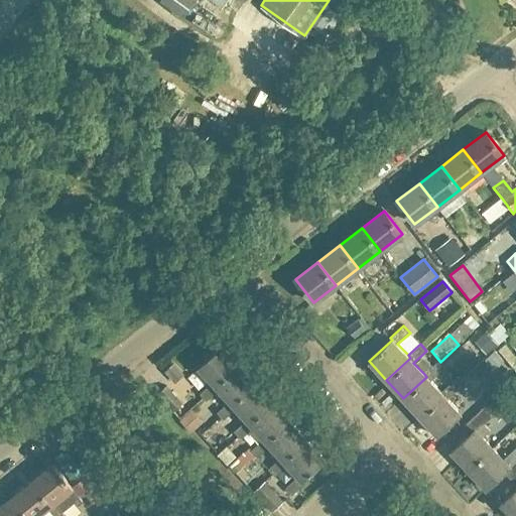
[(216,387),(239,366),(222,346),(198,368),(212,383),(200,394),(206,400),(218,390),(216,387)]
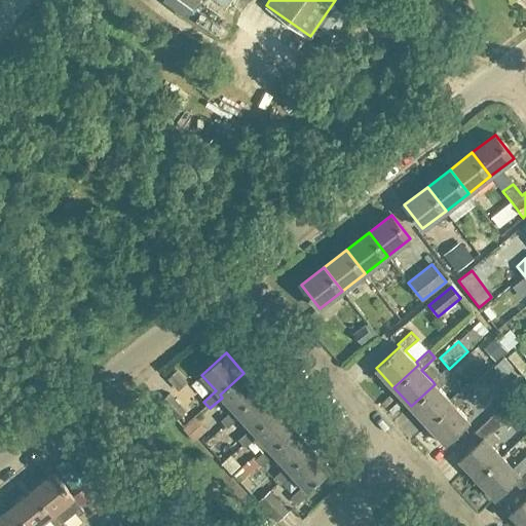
[(446,369),(433,381),(435,384),(411,406),(428,424),(452,403),(450,400),(439,388),(452,376),(446,369)]
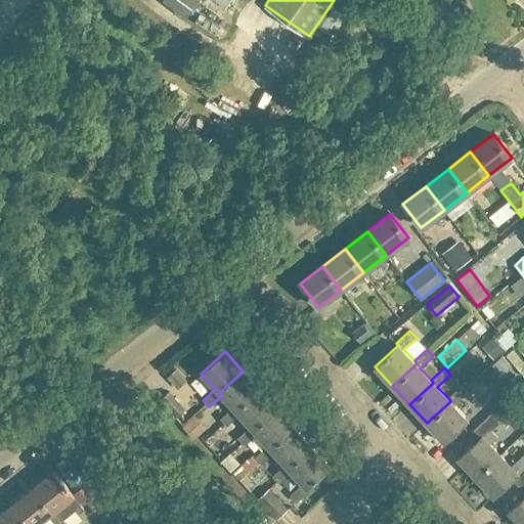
[(219,393),(221,396),(232,408),(220,419),(226,426),(238,415),(236,411),(260,390),(243,372),(219,393)]
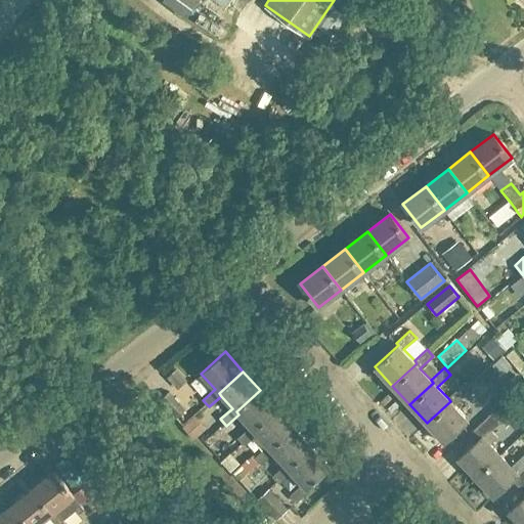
[(448,398),(450,401),(427,423),(444,442),(468,421),(454,405),(468,393),(461,386),(448,398)]
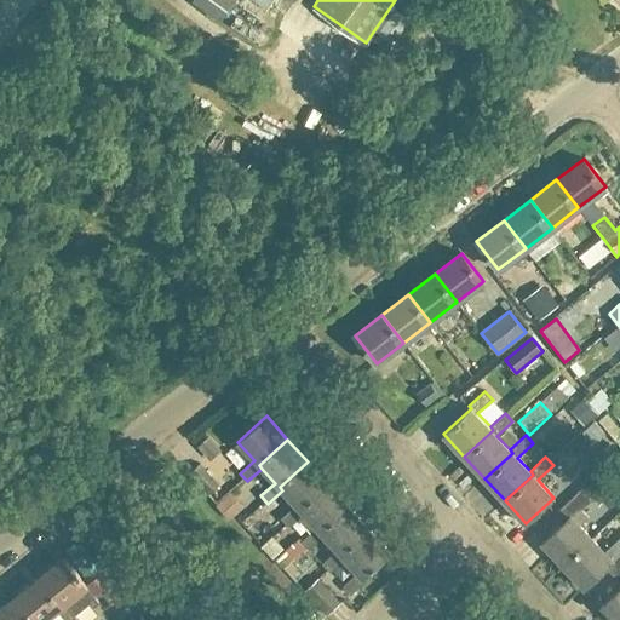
[(280,487),(282,491),(296,505),(281,518),(288,527),(303,514),(299,510),(328,484),(308,461),(280,487)]
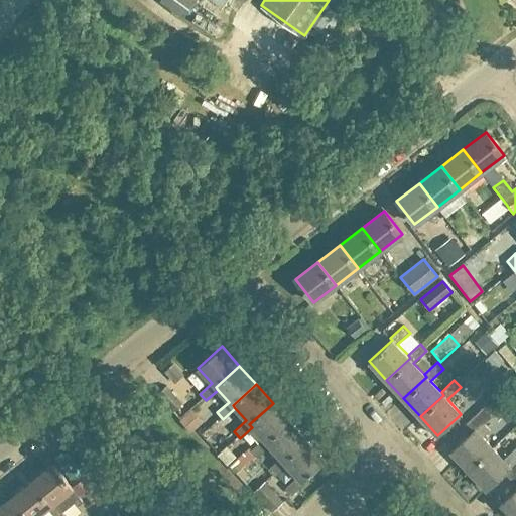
[(157,394),(173,413),(183,404),(167,385),(157,394)]
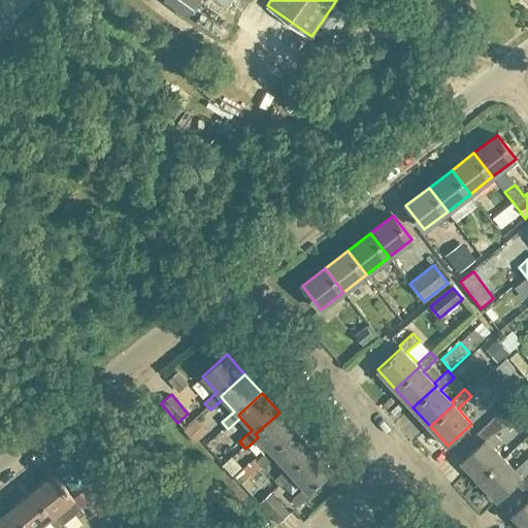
[(509,403),(496,416),(479,432),(473,437),(481,444),(462,462),(481,481),(503,459),(487,441),(518,413),(509,403)]
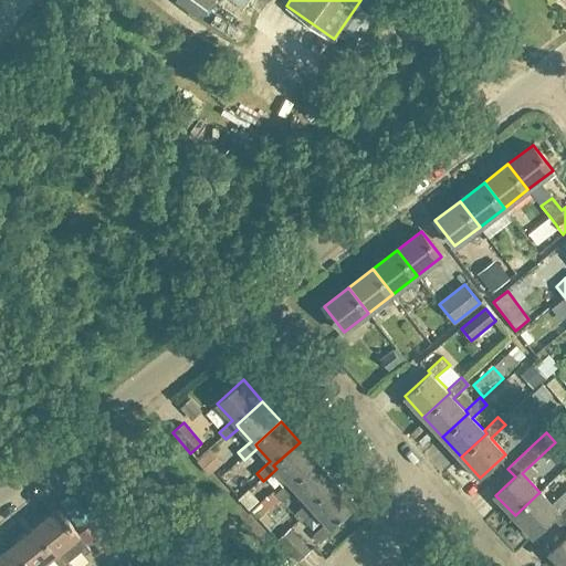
[(273,465),(276,469),(289,482),(275,494),(282,502),(295,490),(292,486),(318,463),(300,442),(273,465)]
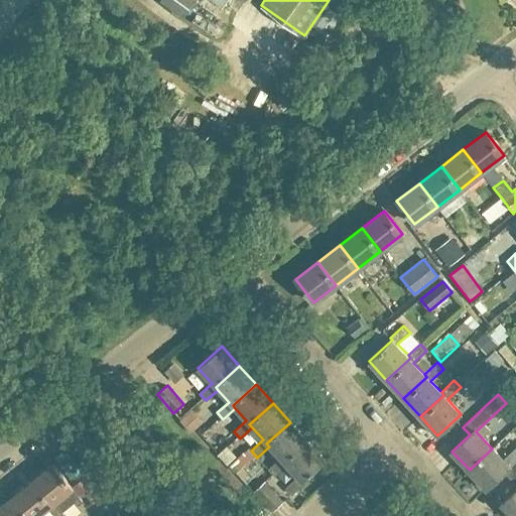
[(283,463),(307,440),(290,422),(266,443),(269,446),(280,459),(268,470),(274,477),(286,466),(283,463)]
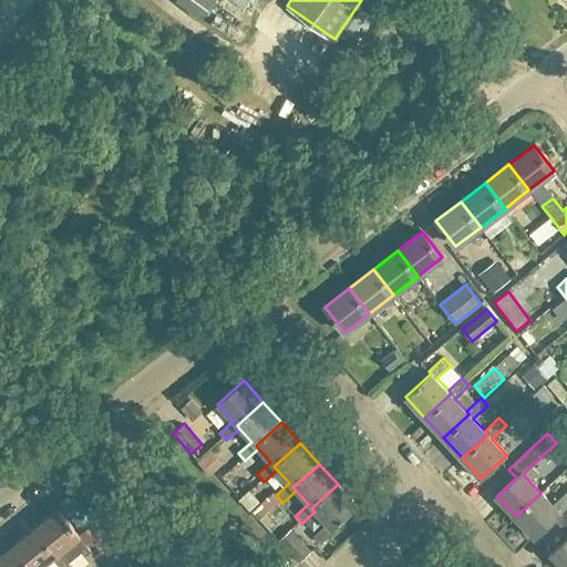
[(338,484),(311,508),(315,512),(327,525),(312,537),(320,544),(333,532),(331,529),(357,506),(338,484)]
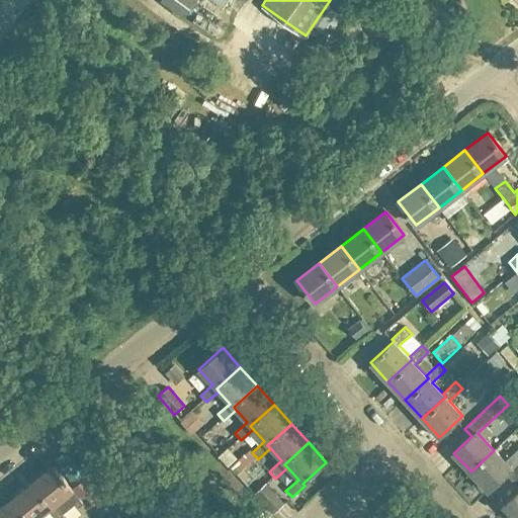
[(506,475),(513,483),(517,478),(517,447),(504,460),(494,450),(471,471),(489,491),(506,475)]
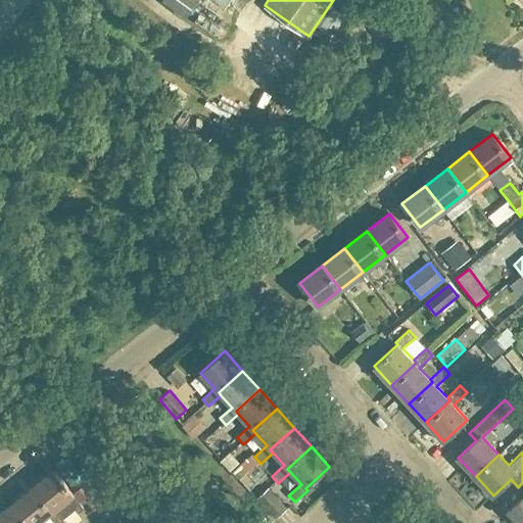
[(87,484),(75,493),(74,494),(54,470),(34,487),(54,512),(56,510),(63,520),(76,510),(79,513),(86,508),(89,512),(101,503),(87,484)]
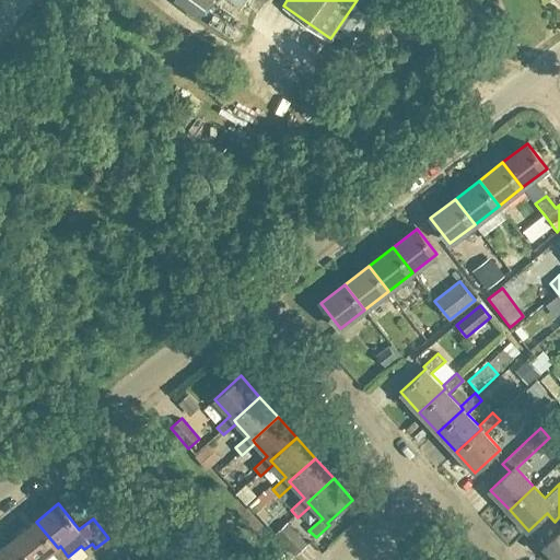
[(556,559),(559,559),(559,516),(555,522),(559,526),(559,532),(544,547),(556,559)]
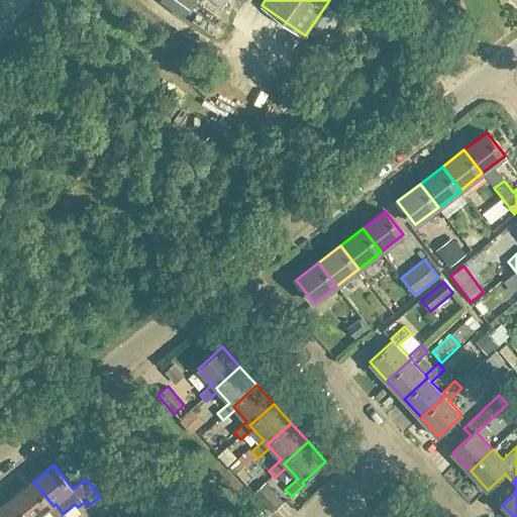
[(53,516),(65,516),(63,514),(56,504),(54,506),(33,482),(13,497),(29,516),(38,516),(47,510),(53,516)]
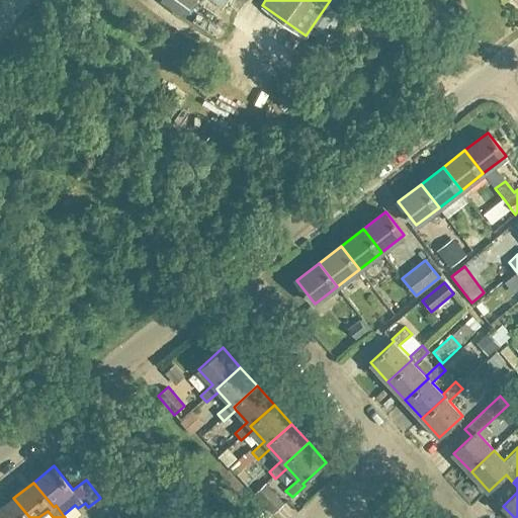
[(255,494),(273,515),(285,504),(266,483),(255,494)]
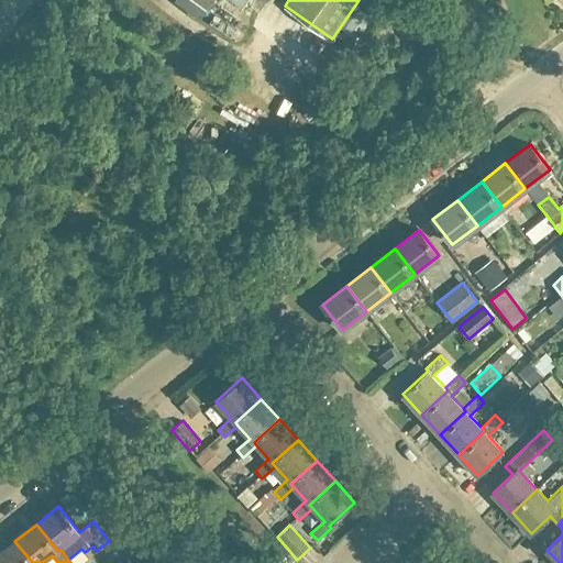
[(0,562),(32,562),(14,541),(0,552),(0,562)]
